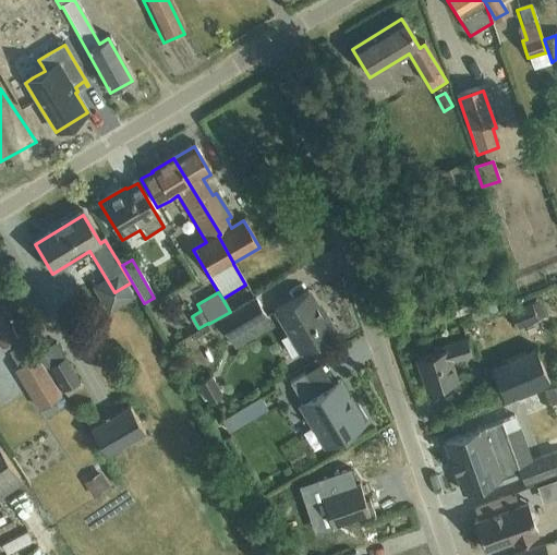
[(307,293),(274,313),(299,356),(337,334),(326,316),(323,318),(307,293)]
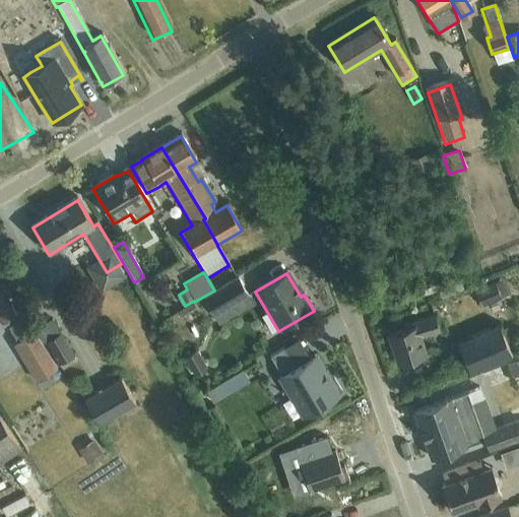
[(253,306),(248,297),(238,279),(202,300),(213,318),(218,326),(253,306)]
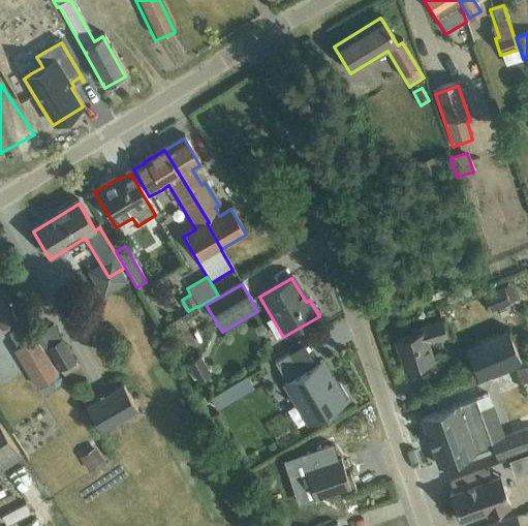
[(504,290),(485,298),(490,313),(509,305),(504,290)]
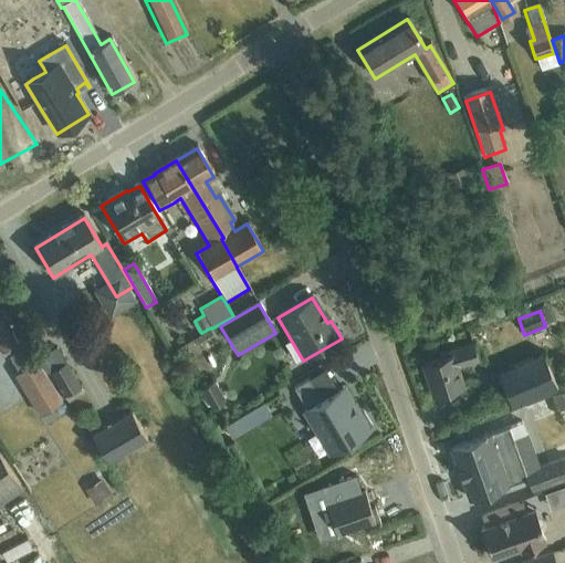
[(0,352),(1,354),(17,344),(0,316),(0,352)]
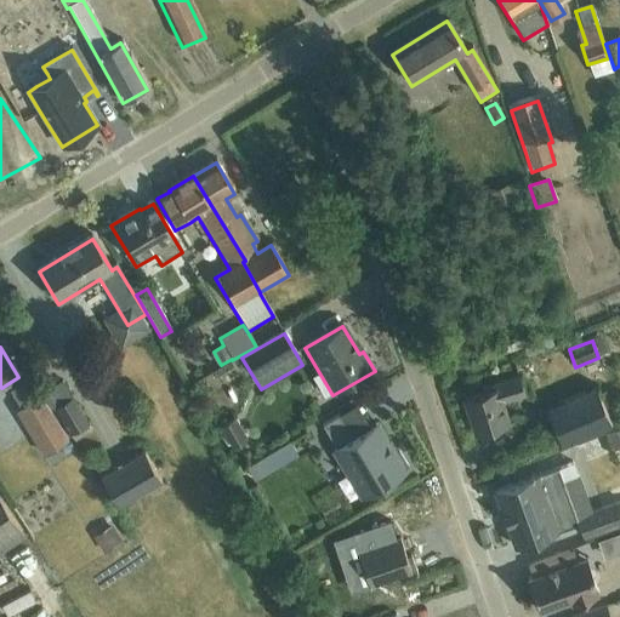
[(518,380),(494,388),(482,392),(483,395),(465,401),(477,436),(496,429),(496,428),(507,424),(501,406),(524,398),(518,380)]
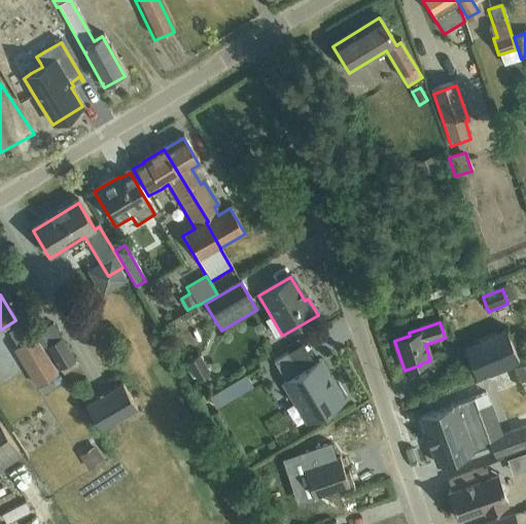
[(64,378),(78,369),(54,327),(36,338),(44,351),(46,349),(64,378)]
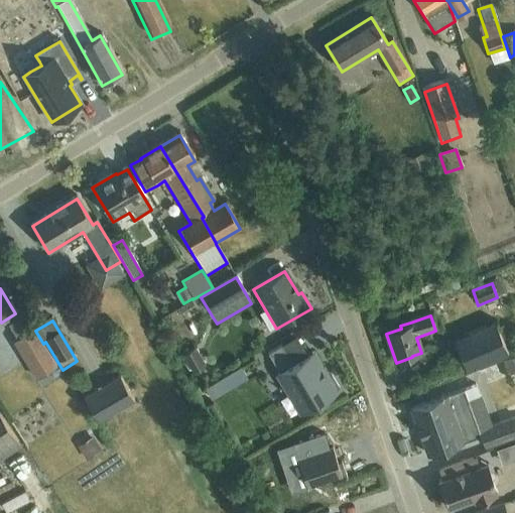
[(467,371),(508,354),(496,325),(455,342),(467,371)]
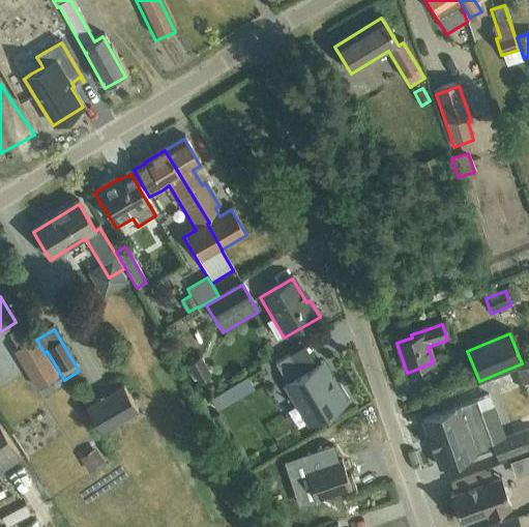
[(57,379),(34,341),(12,354),(36,391),(57,379)]
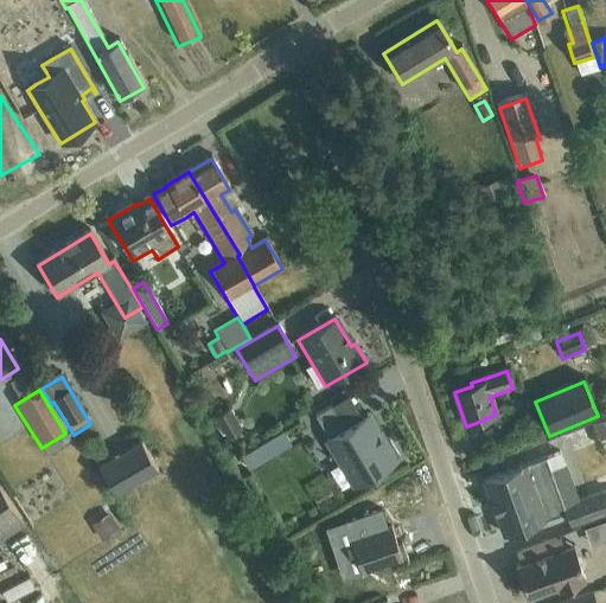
[(326,441),(355,488),(395,464),(394,462),(399,459),(388,440),(383,443),(367,417),(344,430),(331,408),(314,417),(329,440),(326,441)]
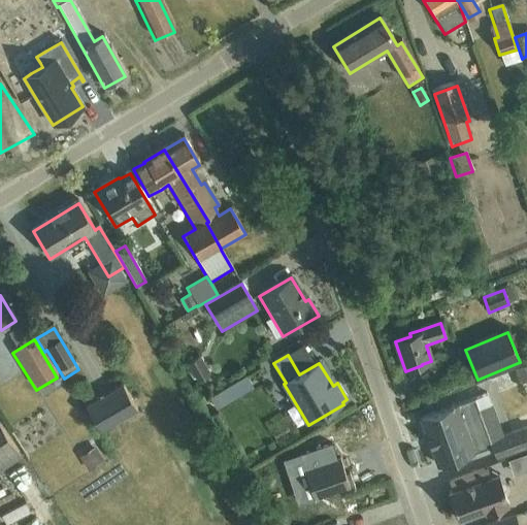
[(199,383),(210,376),(200,358),(189,364),(199,383)]
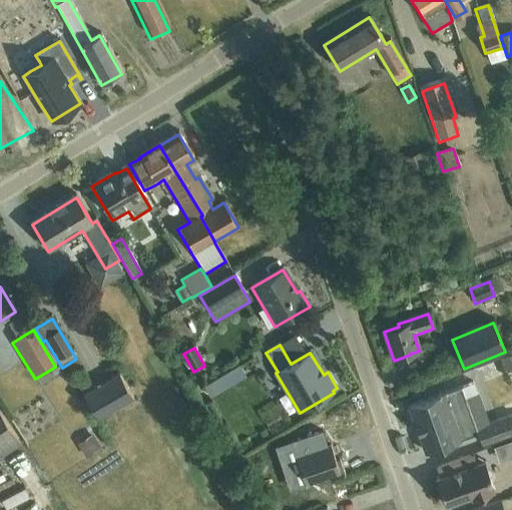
[(511,371),(511,355),(499,361),(505,375),(511,371)]
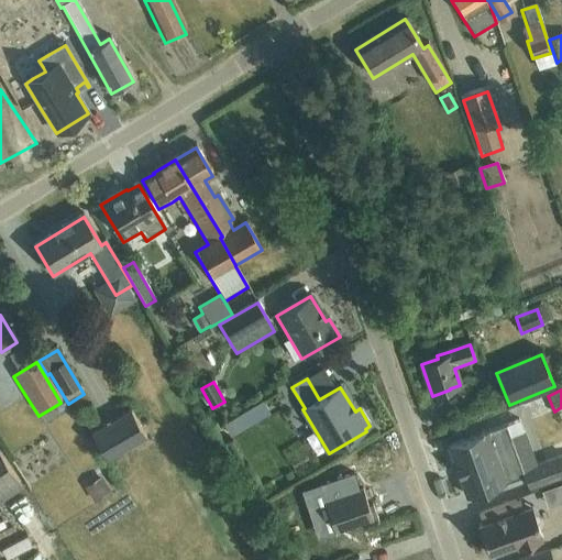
[(131,413),(91,436),(107,461),(146,438),(131,413)]
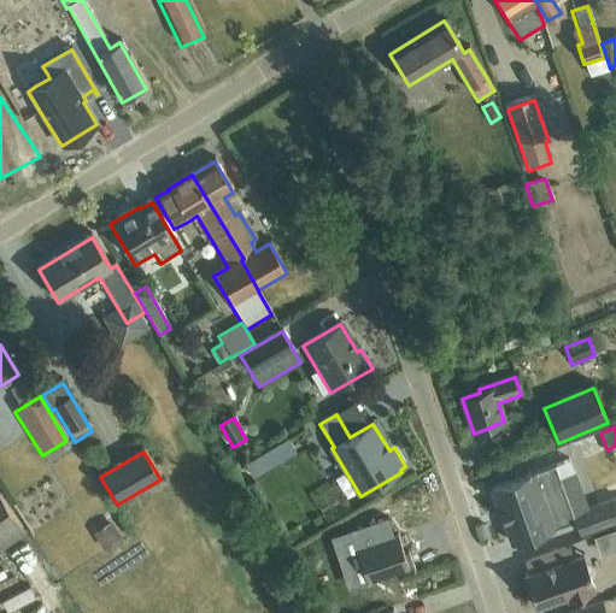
[(267,453),(246,466),(254,481),(275,467),(267,453)]
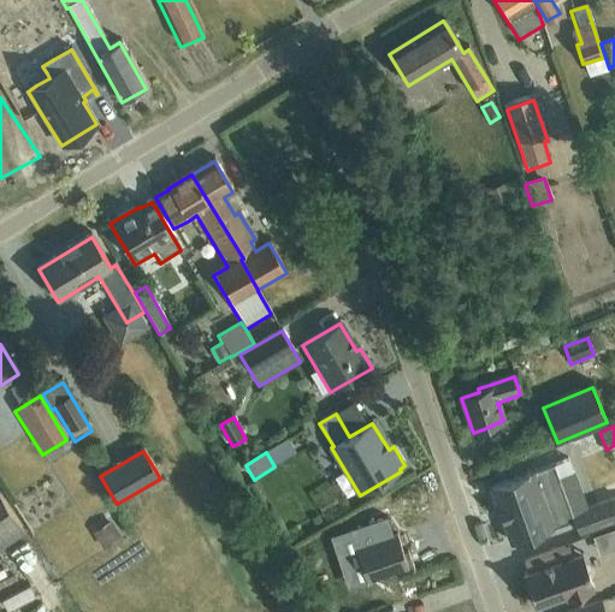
[(530,475),(490,488),(500,514),(508,538),(510,545),(557,528),(574,522),(578,534),(597,528),(603,526),(614,521),(614,500),(571,517),(559,482),(573,477),(567,461),(553,467),(532,474),(531,471),(528,473),(530,475)]
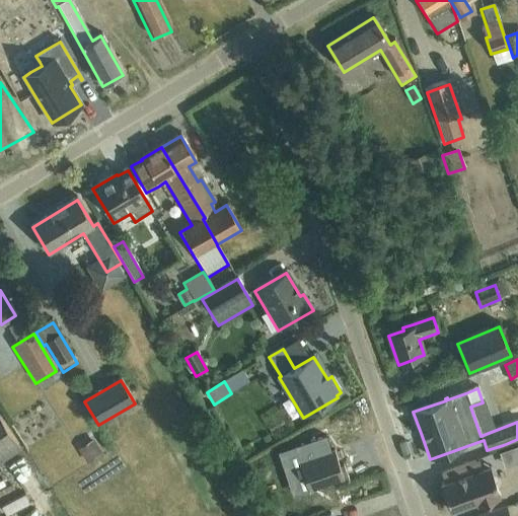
[(0,463),(21,451),(0,419),(0,463)]
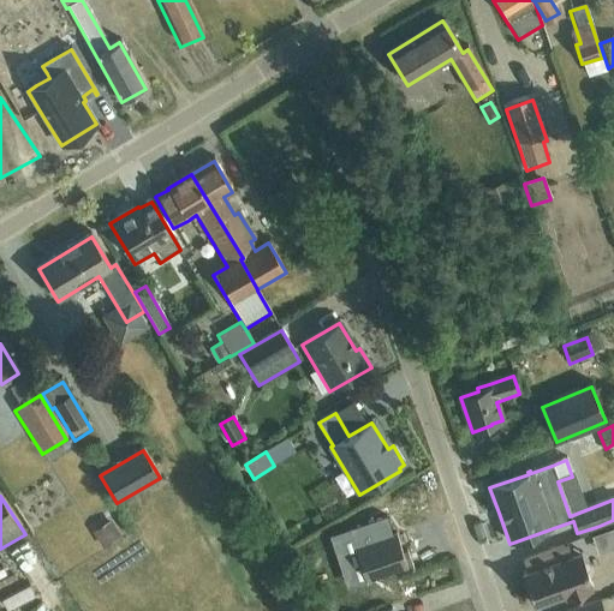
[(96,534),(103,547),(119,537),(112,525),(96,534)]
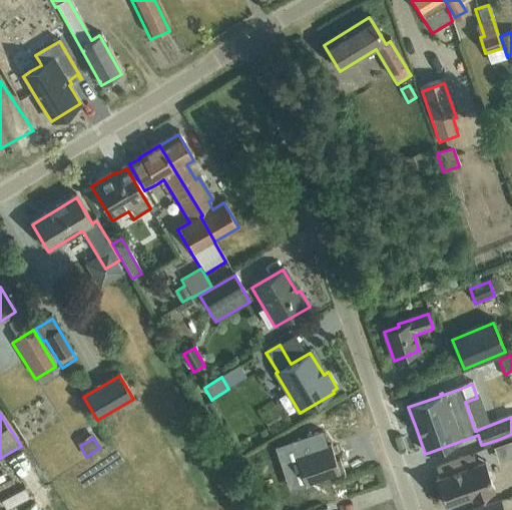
[(296,459),(305,486),(343,473),(339,461),(336,463),(330,447),(296,459)]
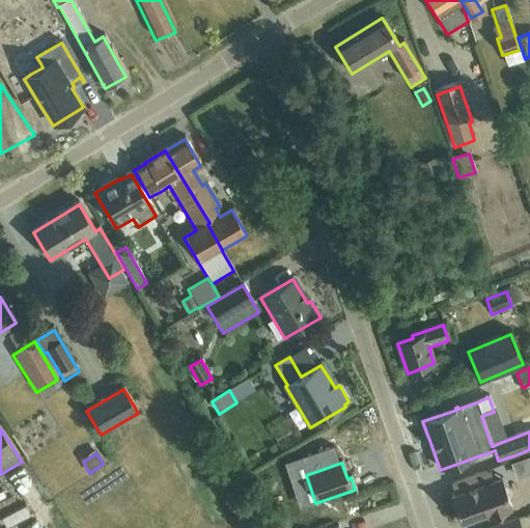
[(451,497),(461,525),(511,507),(501,479),(451,497)]
